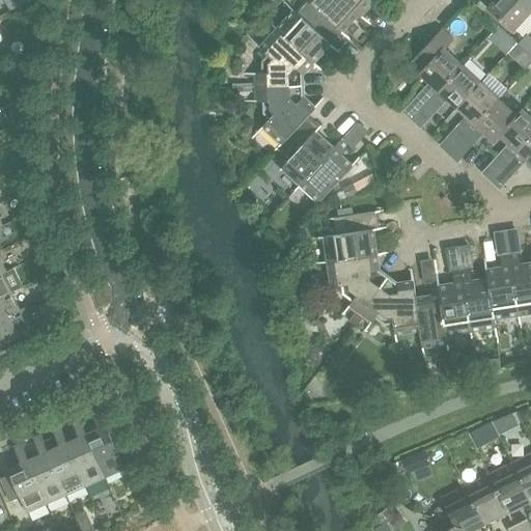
[(27,0),(4,0),(10,9),(27,0)]
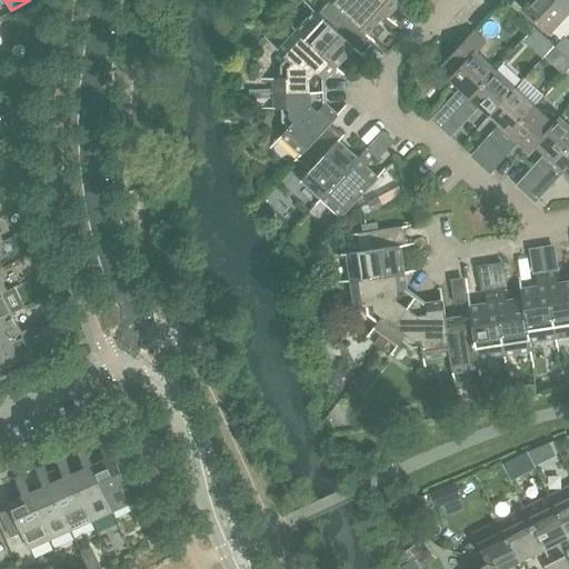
[(285,19),(333,66),(345,76),(346,75),(335,65),(352,47),(366,59),(367,58),(359,51),(371,39),(329,0),(328,0),(335,6),(323,18),(317,11),(298,31),(285,19)]
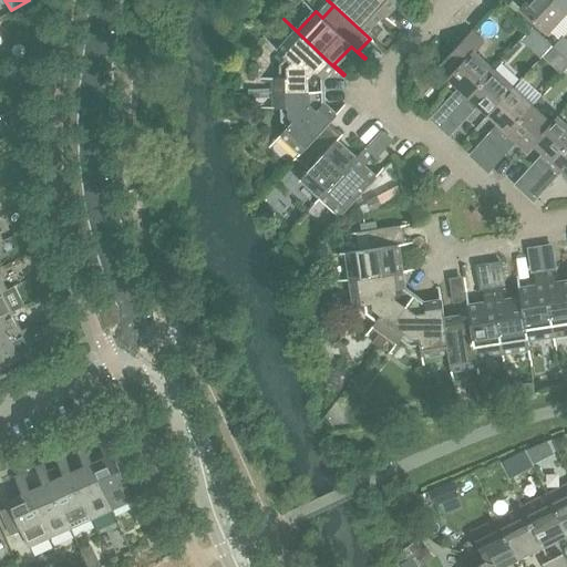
[(328,0),(370,39),(377,45),(378,44),(364,32),(381,13),(395,27),(395,26),(389,19),(401,7),(408,13),(409,12),(395,0),(328,0)]
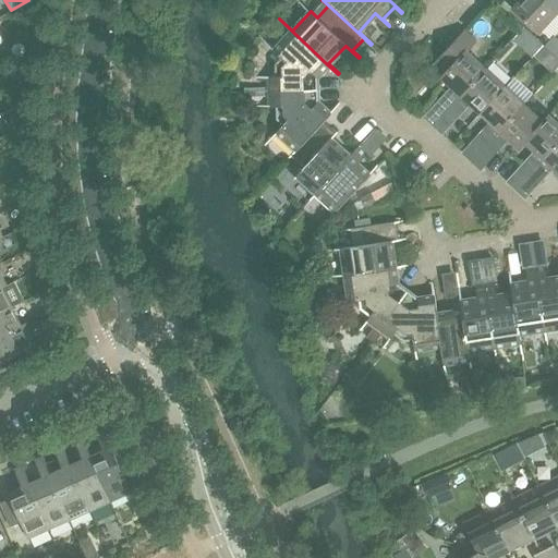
[(557,13),(543,0),(504,0),(540,33),(557,13)]
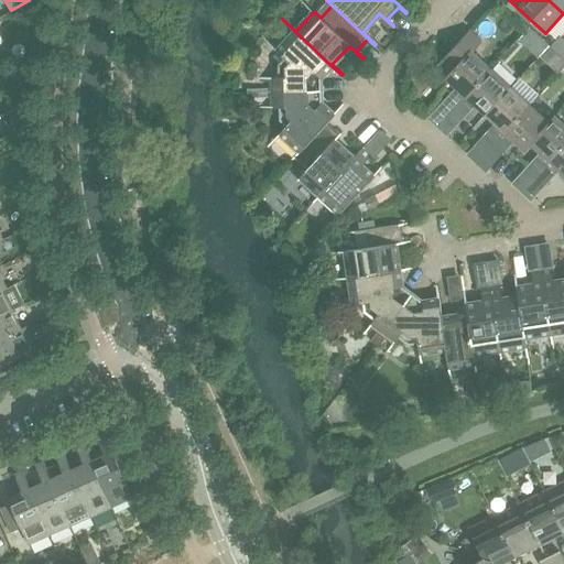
[(563,12),(563,0),(549,0),(563,13),(563,12)]
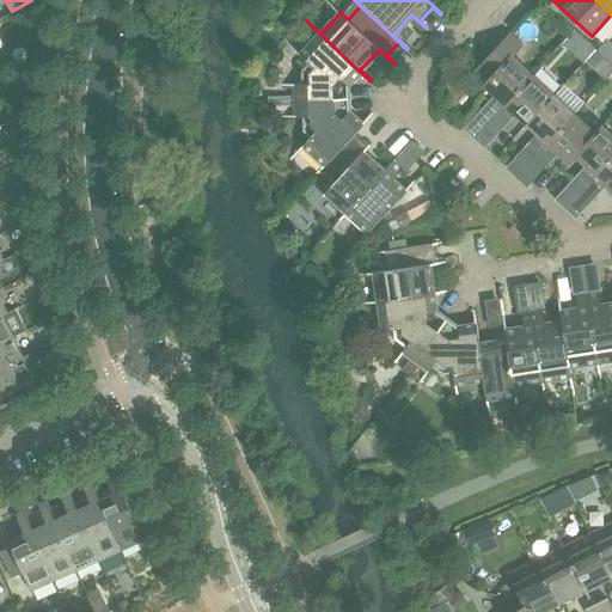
[(292,101),(347,98),(346,85),(359,71),(306,20),(305,22),(319,35),(300,56),(308,62),(301,71),(301,84),(281,84),(281,85),(292,85),(292,101)]
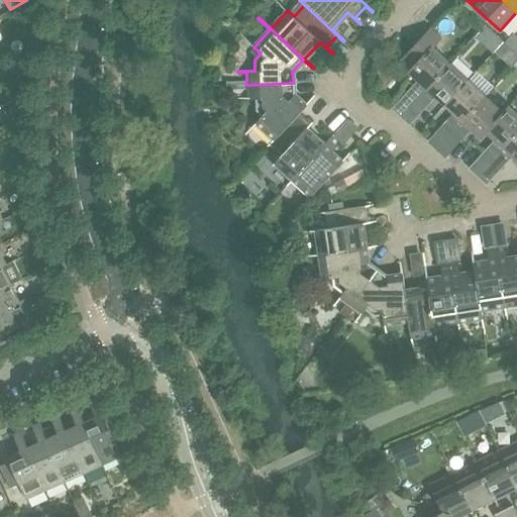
[(415,100),(449,63),(432,47),(441,37),(430,27),(401,59),(412,68),(408,72),(417,80),(407,92),(415,100)]
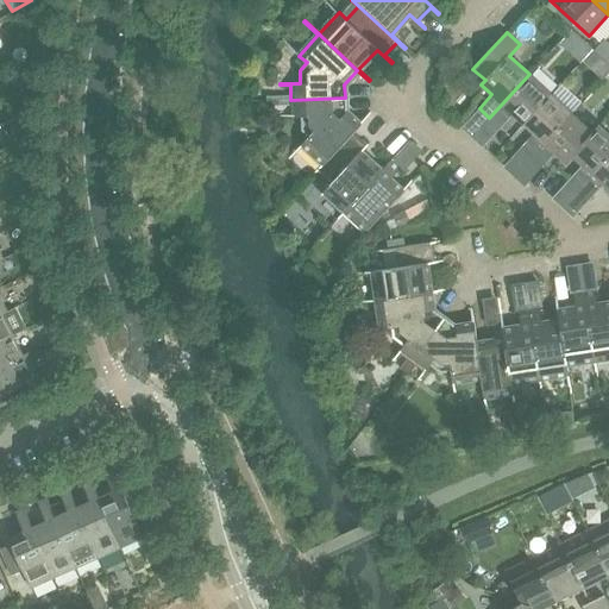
[(523,124),(551,94),(529,74),(489,118),(500,127),(513,114),(523,124)]
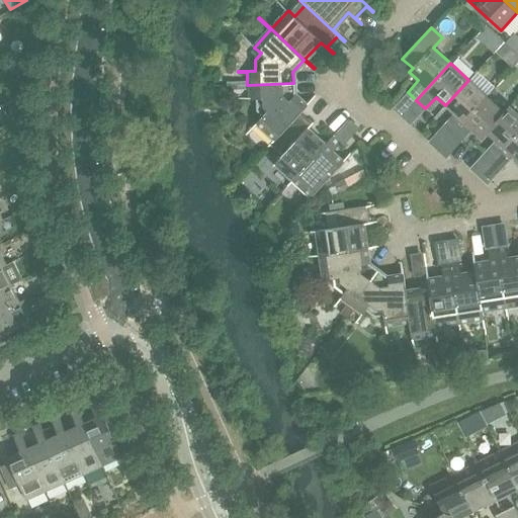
[(452,134),(487,96),(468,80),(445,105),(454,113),(443,125),(452,134)]
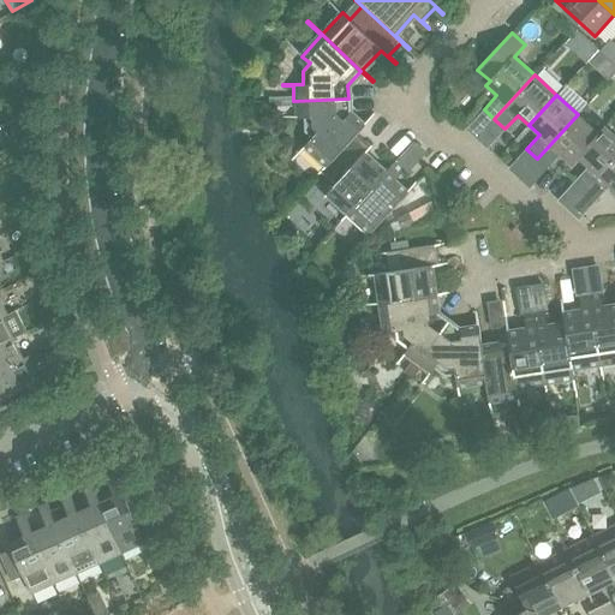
[(314,180),(363,124),(350,112),(348,99),(293,101),(294,115),(284,117),(284,118),(304,117),(305,130),(312,137),(305,144),(327,165),(312,179),(314,180)]
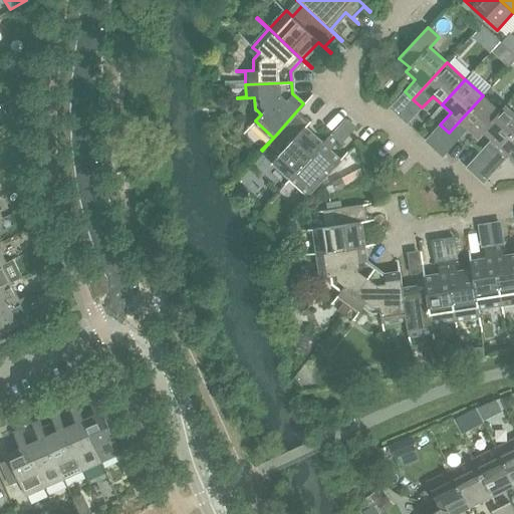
[(312,94),(303,103),(262,151),(268,145),(279,155),(274,161),(291,177),(279,190),(280,190),(321,144),(305,129),(316,115),(310,121),(298,111),(313,94),(312,94)]
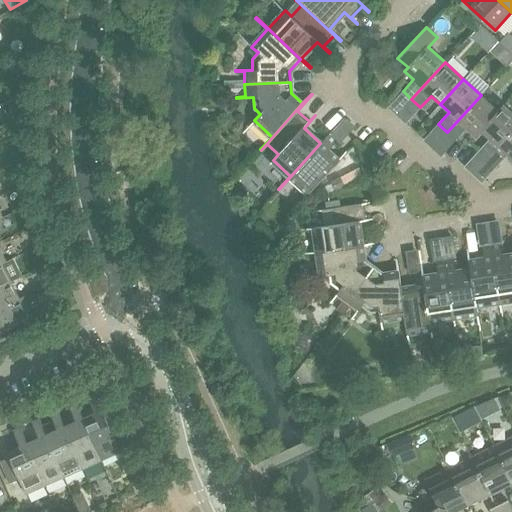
[(481,95),(447,132),(455,140),(466,128),(475,136),(481,131),(499,111),(481,95)]
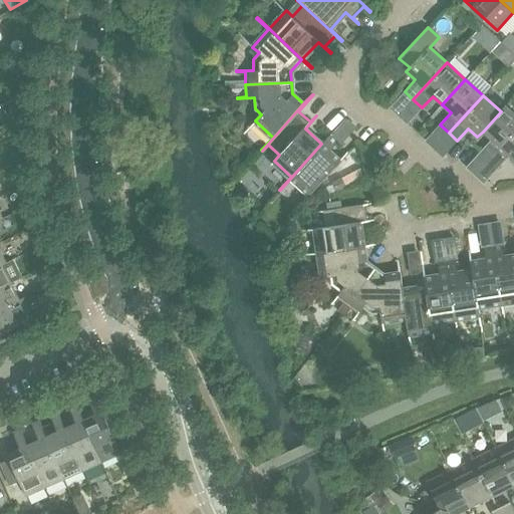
[(513,113),(506,105),(501,111),(483,132),(491,140),(481,151),(489,159),(513,132),(513,113)]
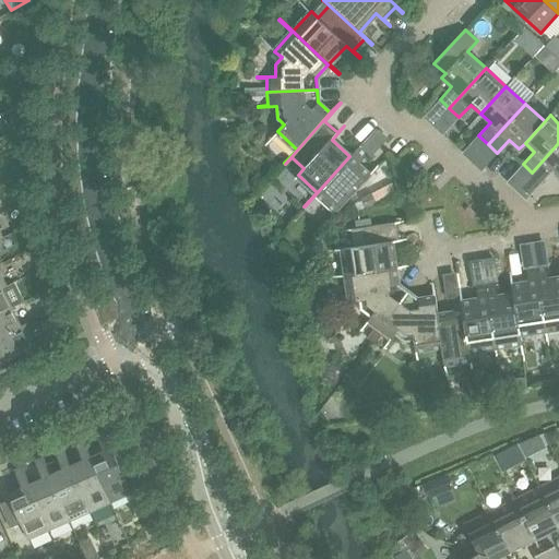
[(349,156),(305,206),(305,207),(318,193),(337,211),(383,162),(382,161),(369,175),(357,164),(367,153),(360,146),(377,129),(376,128),(349,156)]
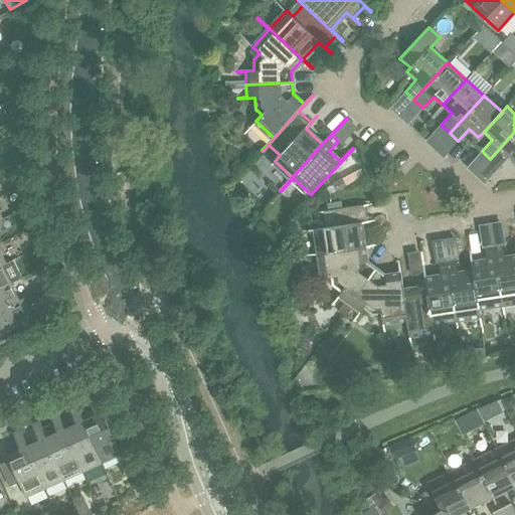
[(514,132),(490,159),(499,168),(510,156),(514,160),(514,132)]
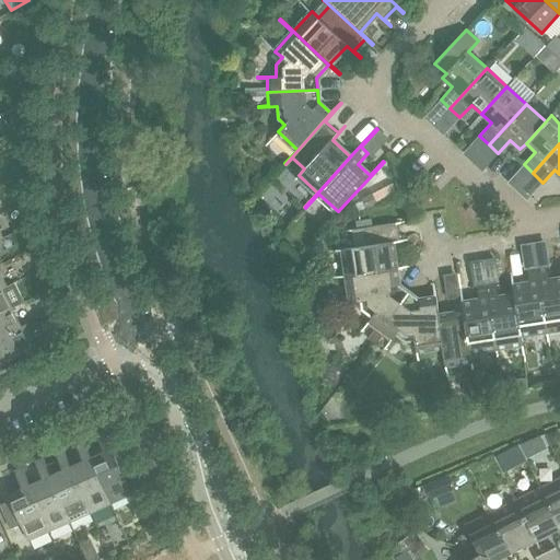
[(348,276),(396,268),(392,243),(400,242),(400,241),(398,224),(398,223),(373,226),(357,230),(350,231),(352,248),(343,249),(348,276)]
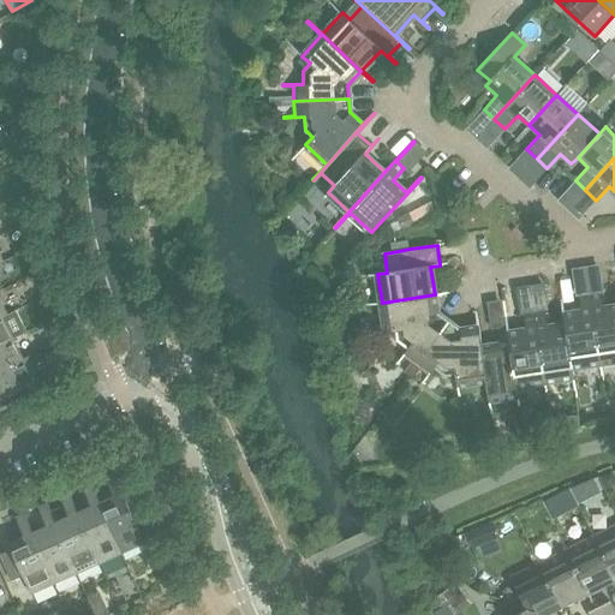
[(614,306),(603,309),(601,293),(590,294),(601,363),(614,360),(614,306)]
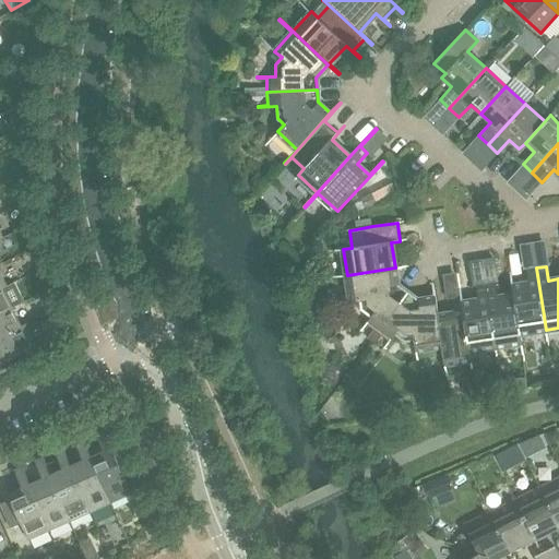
[(367,325),(378,333),(407,293),(397,285),(395,269),(395,268),(347,275),(347,276),(351,302),(360,300),(361,310),(371,317),(366,324),(367,325)]
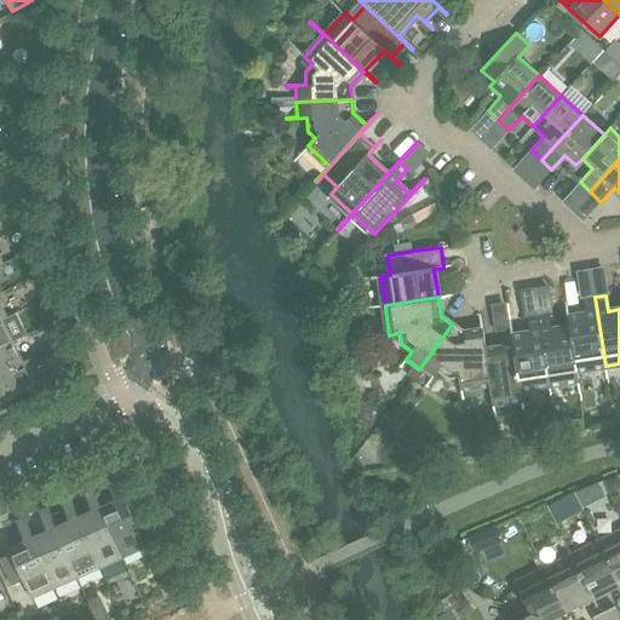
[(569,317),(568,317),(578,380),(579,380),(578,371),(604,366),(606,366),(595,297),(584,298),(586,314),(569,317)]
